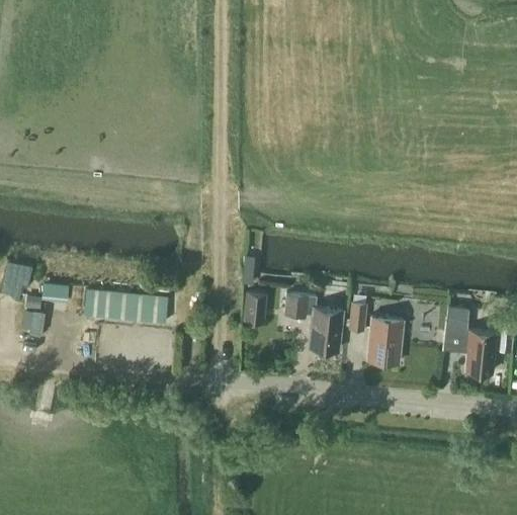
[(246,257),(244,278),(244,284),(252,285),(253,278),(255,258),(246,257)]
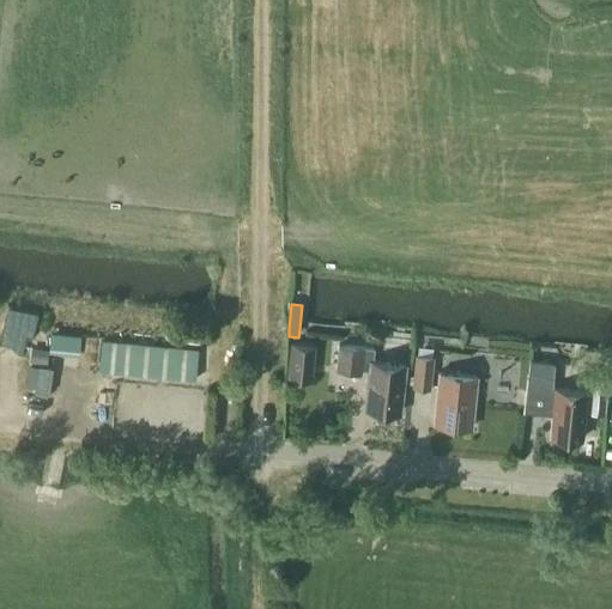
[(56,330),(54,348),(83,352),(85,335),(56,330)]
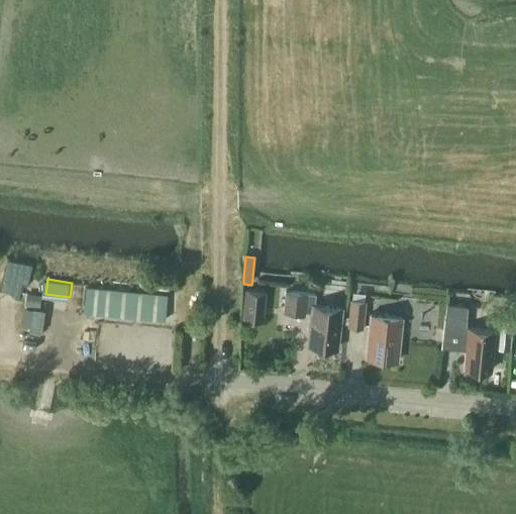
[(152,290),(169,292),(170,280),(153,279),(152,290)]
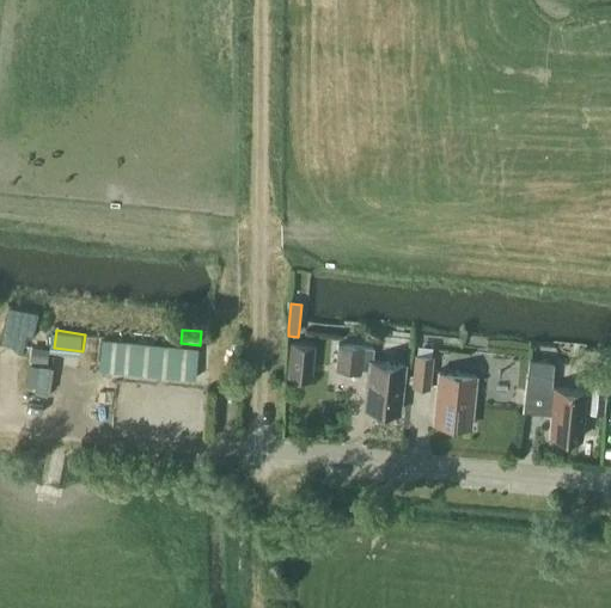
[(199,351),(102,343),(99,374),(196,382),(199,351)]
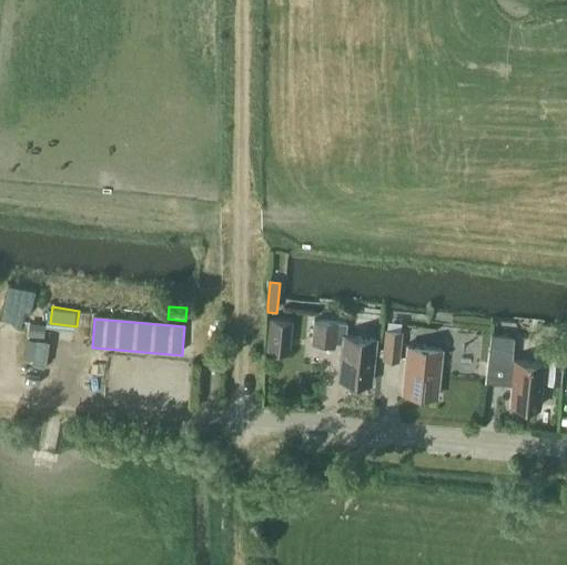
[(291,324),(271,322),(269,352),(289,354),(291,324)]
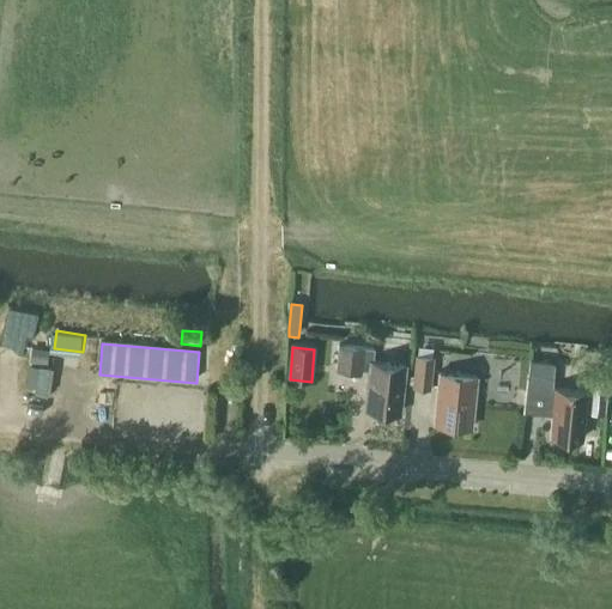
[(370,373),(367,413),(400,416),(405,367),(374,365),(375,352),(339,348),(337,372),(363,376),(363,372),(370,373)]
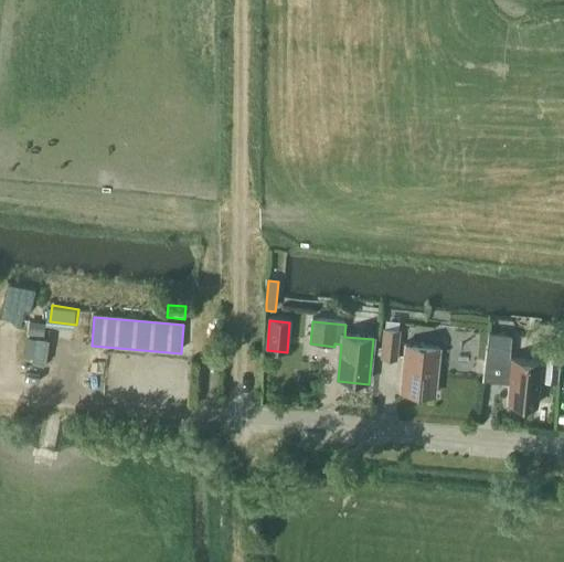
[(45,326),(29,325),(28,337),(43,338),(45,326)]
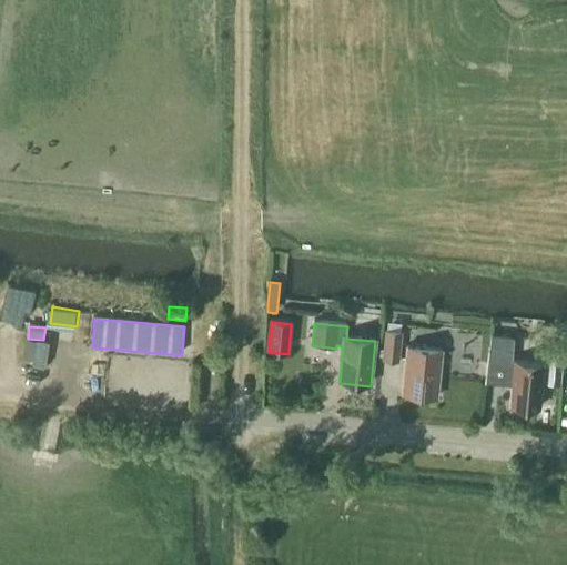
[(403,334),(385,332),(383,363),(400,365),(403,334)]
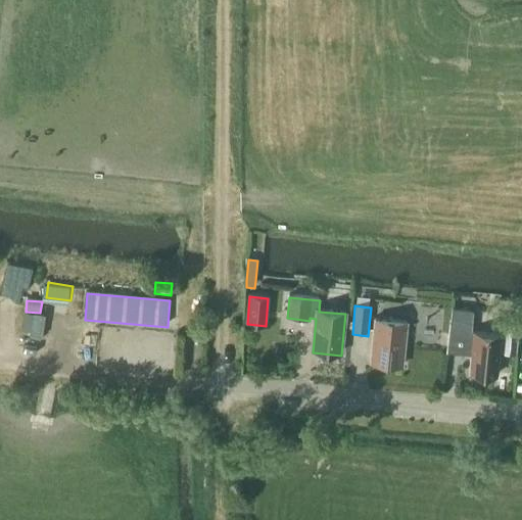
[(453,311),(447,355),(472,357),(470,375),(497,377),(501,336),(472,333),(474,313),(453,311)]
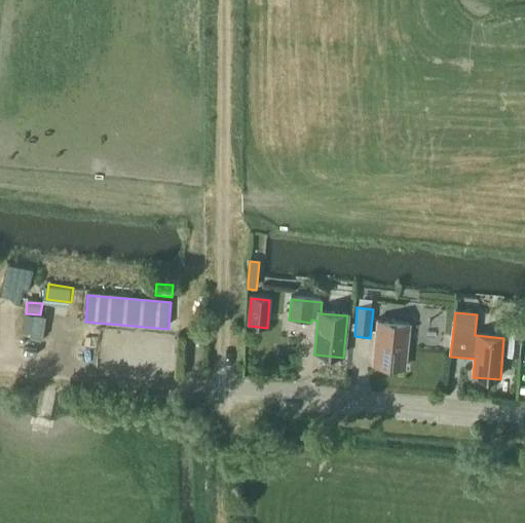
[(32,335),(34,318),(25,315),(22,334),(32,335)]
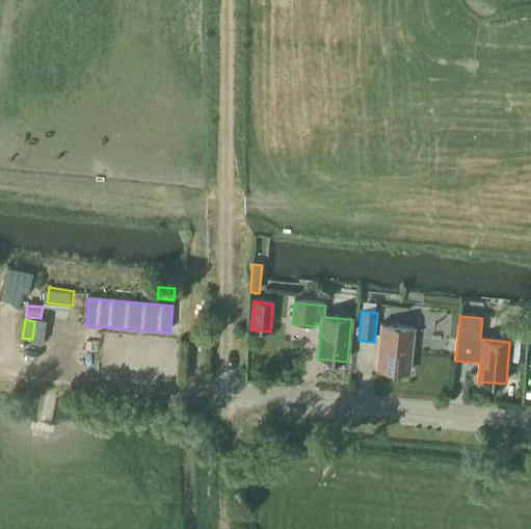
[(414,329),(381,326),(377,371),(409,374),(414,329)]
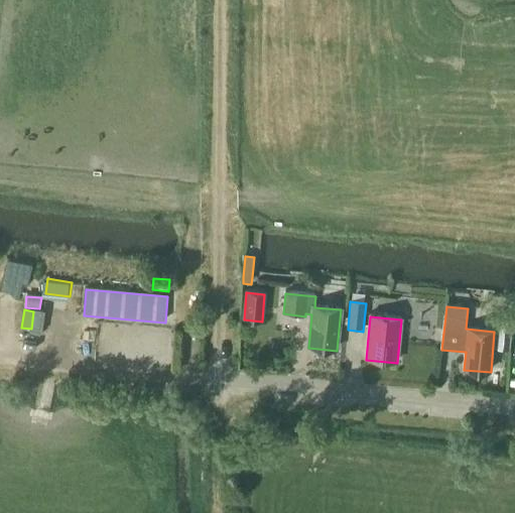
[(500,323),(498,341),(511,342),(513,325),(500,323)]
